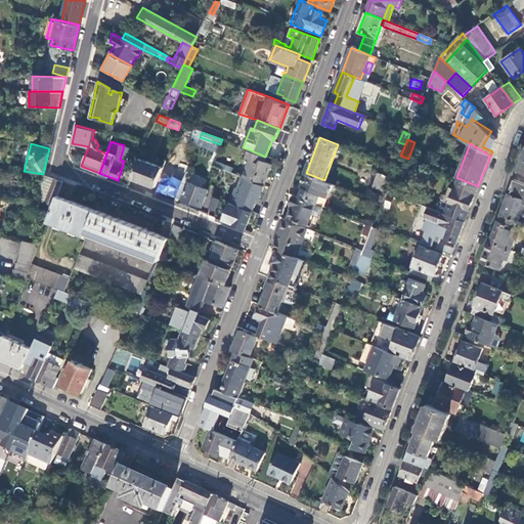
[(266,157),(265,157),(249,149),(245,159),(249,160),(243,177),(264,185),(272,164),(265,162),(266,157)]
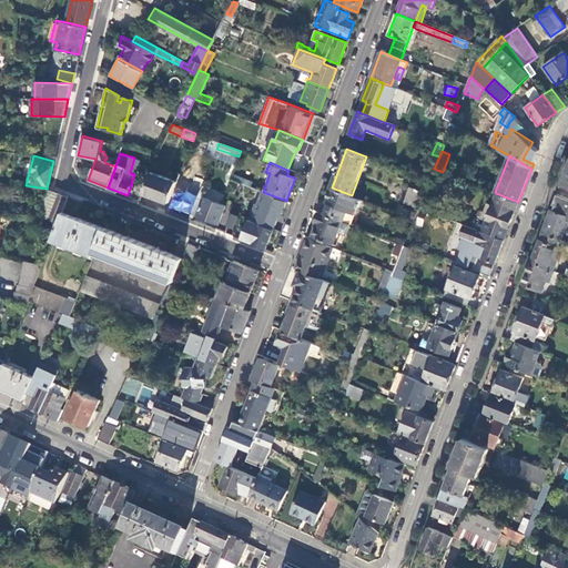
[(176,182),(151,172),(148,178),(142,192),(169,203),(176,182)]
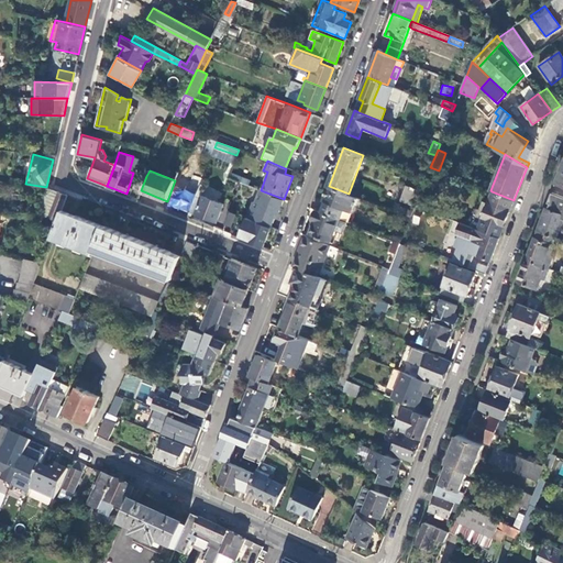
[(251,181),(229,173),(228,177),(249,186),(251,181)]
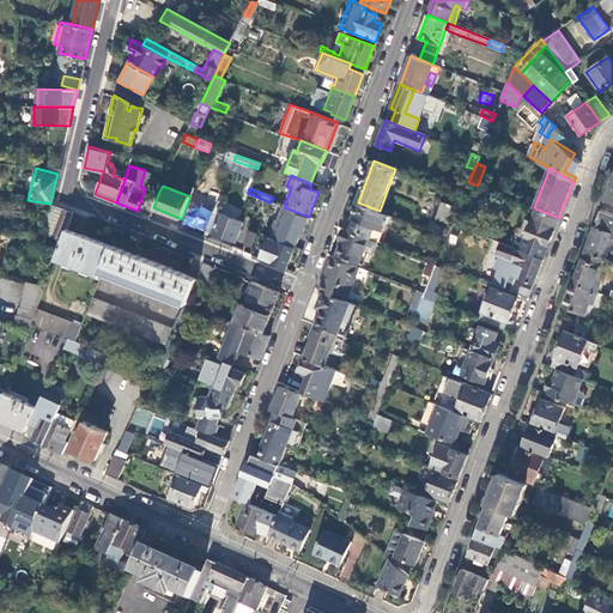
[(153,207),(159,192),(155,189),(151,198),(147,196),(141,212),(151,216),(153,207)]
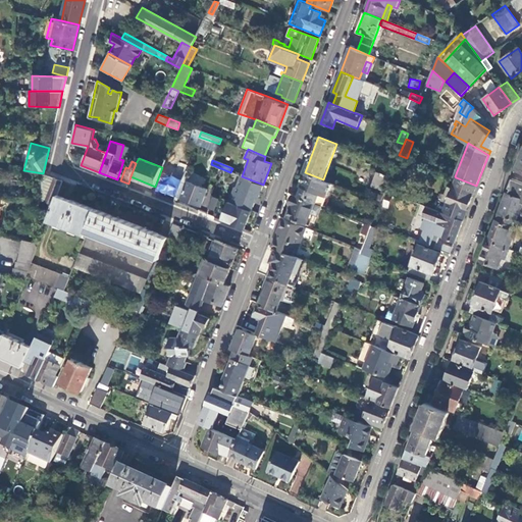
[(384,192),(390,177),(376,171),(370,187),(384,192)]
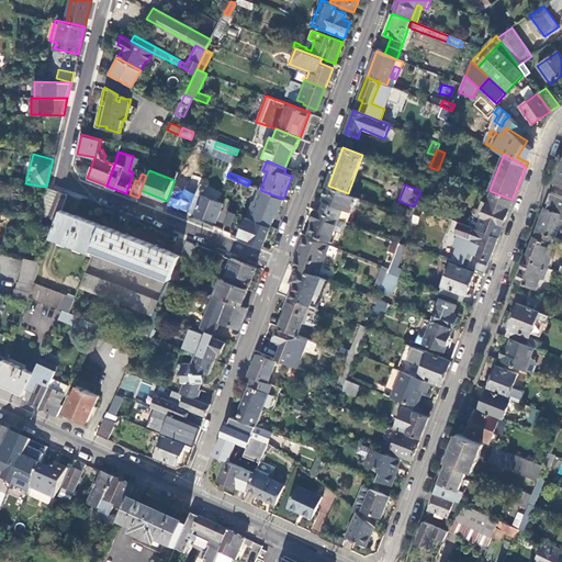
[(360,198),(348,193),(328,186),(323,201),(325,202),(321,212),(340,220),(344,210),(351,213),(355,204),(357,205),(360,198)]
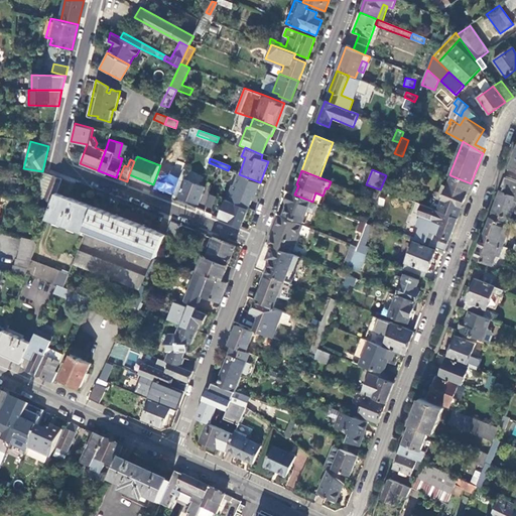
[(178,178),(179,178),(161,171),(155,187),(173,194),(178,178)]
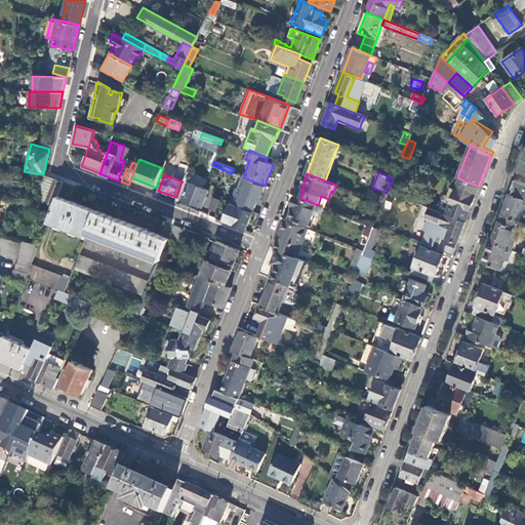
[(63,182),(53,177),(44,202),(53,206),(57,196),(63,182)]
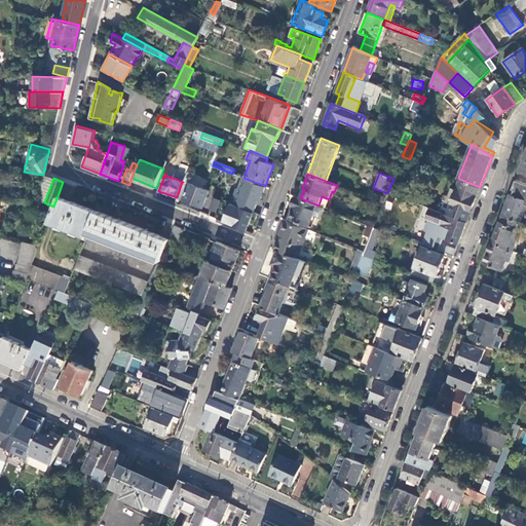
[(253,212),(258,199),(259,200),(265,186),(243,178),(242,178),(238,189),(236,188),(230,203),(236,205),(253,212)]
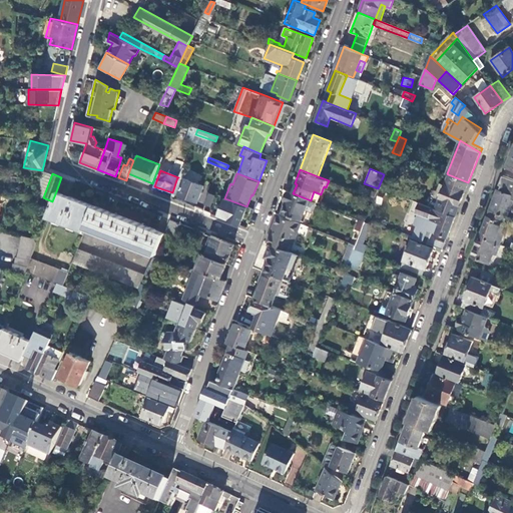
[(455,216),(468,182),(448,174),(445,184),(440,182),(435,195),(432,194),(427,205),(455,216)]
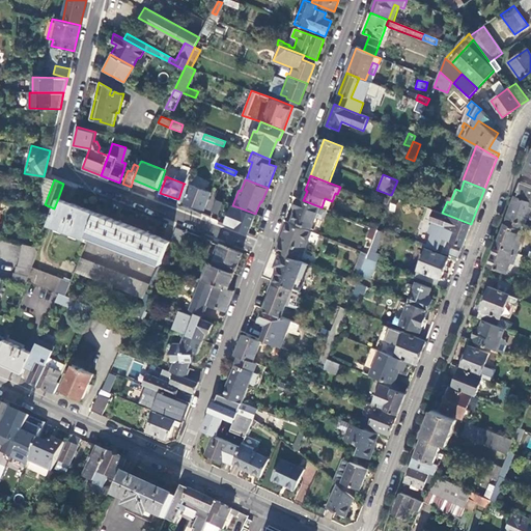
[(530,186),(521,182),(516,192),(519,192),(516,197),(514,196),(506,218),(525,225),(529,215),(530,215),(530,186)]
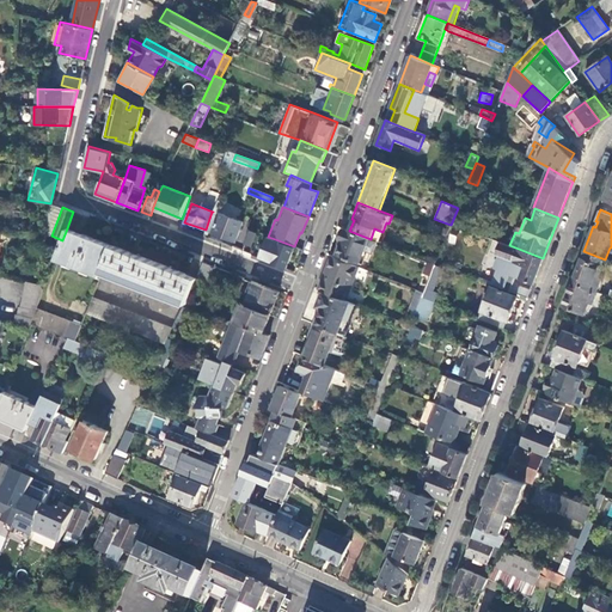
[(218,214),(212,212),(206,230),(236,242),(243,221),(219,212),(218,214)]
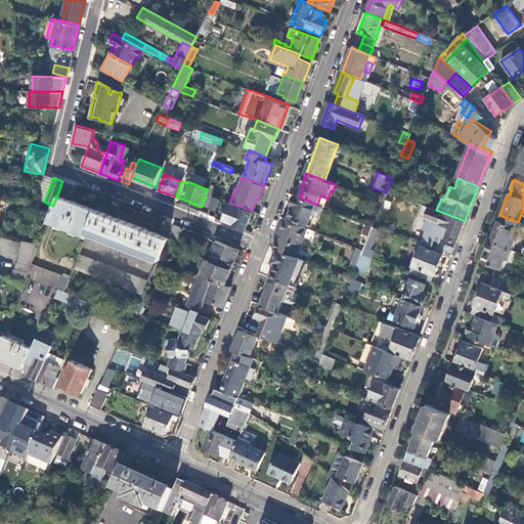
[(382,203),(384,198),(374,192),(370,199),(382,203)]
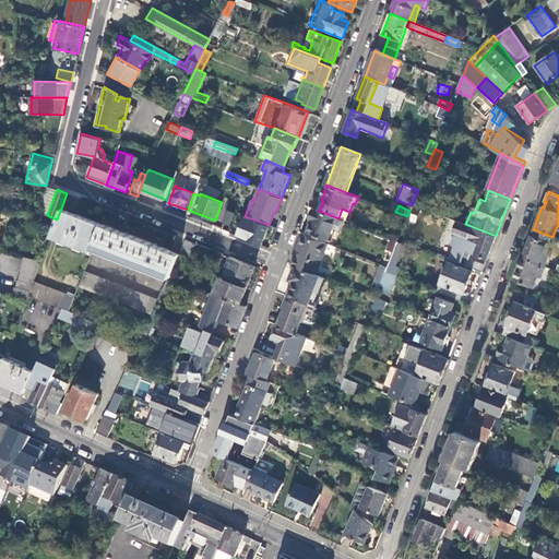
[(61,209),(57,219),(50,237),(92,252),(93,248),(102,224),(61,209)]
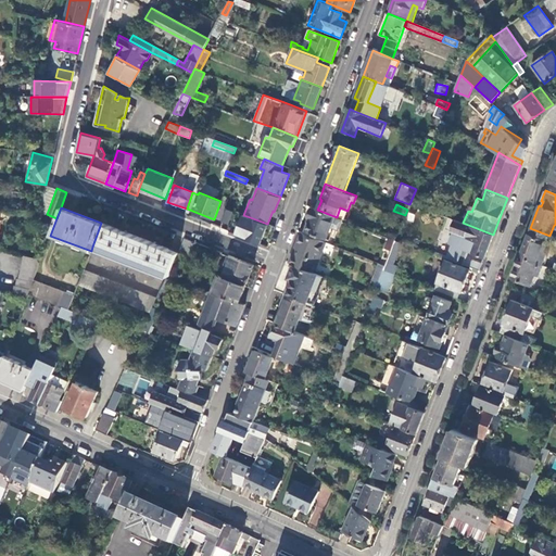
[(220,223),(229,226),(231,220),(242,225),(245,226),(248,219),(250,217),(243,215),(227,207),(220,223)]
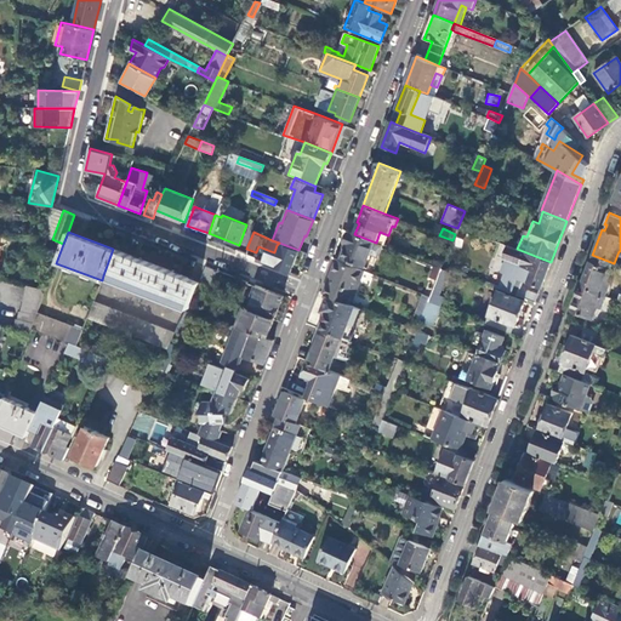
[(354,234),(348,232),(345,243),(347,244),(342,258),(369,268),(374,254),(382,257),(387,246),(376,243),(354,234)]
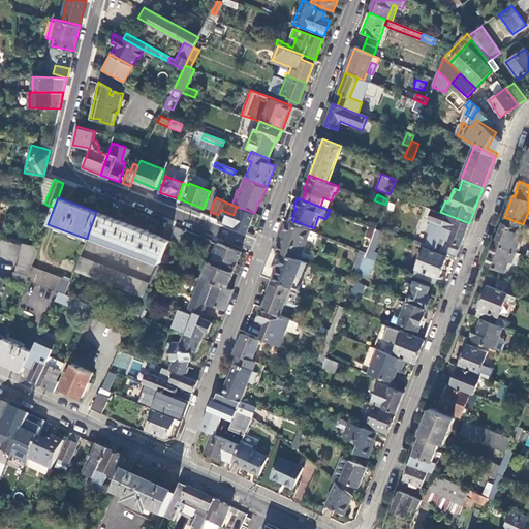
[(231,220),(229,225),(246,232),(251,218),(253,216),(236,209),(234,215),(231,220)]
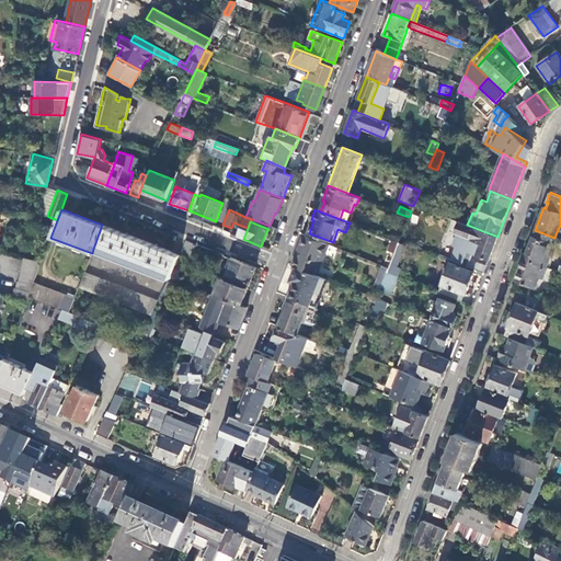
[(467,225),(457,221),(454,233),(456,235),(451,247),(455,248),(449,261),(483,273),(485,266),(470,260),(472,254),(489,260),(497,237),(467,225)]
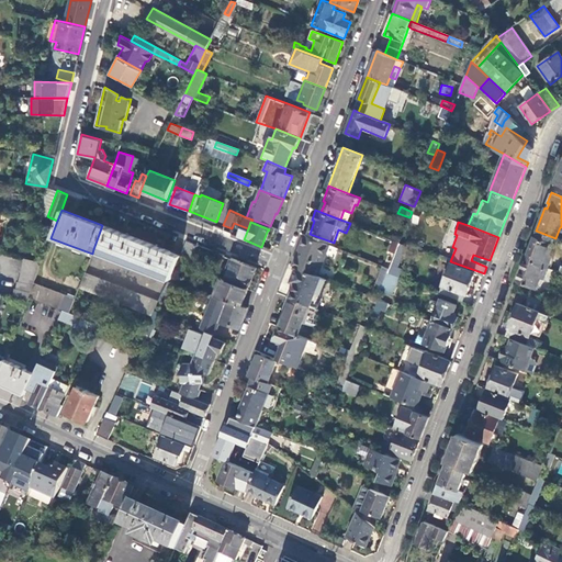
[(180,255),(102,225),(93,249),(169,278),(171,279),(180,255)]
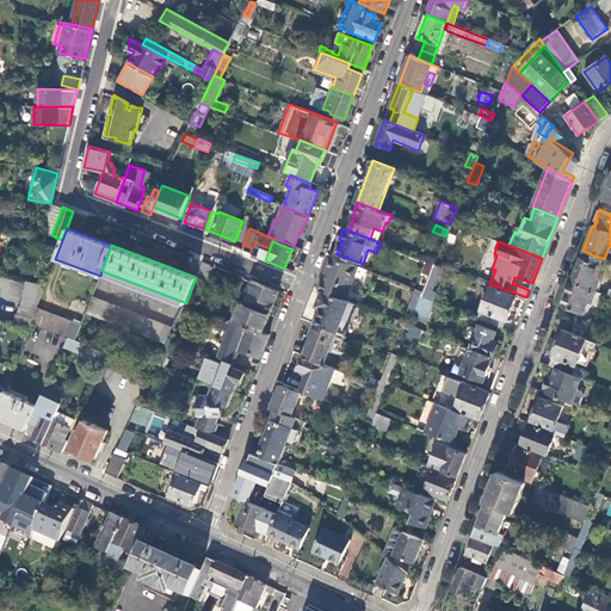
[(298,255),(301,250),(294,246),(292,250),(290,252),(298,255)]
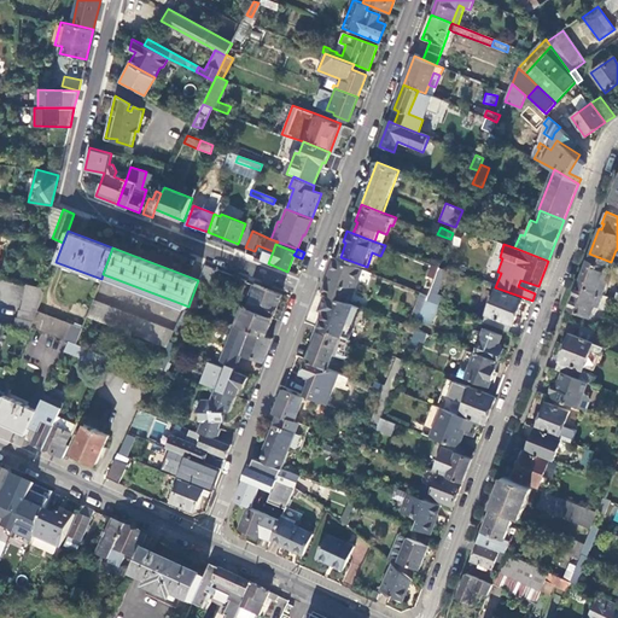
[(611,262),(589,254),(577,286),(602,296),(607,283),(604,281),(611,262)]
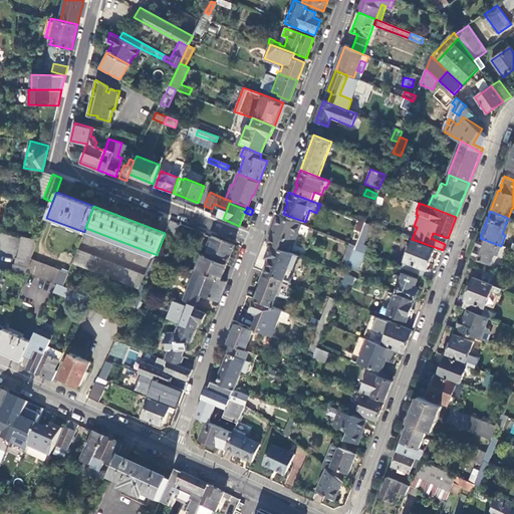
[(299,224),(279,216),(268,244),(271,245),(288,252),(299,224)]
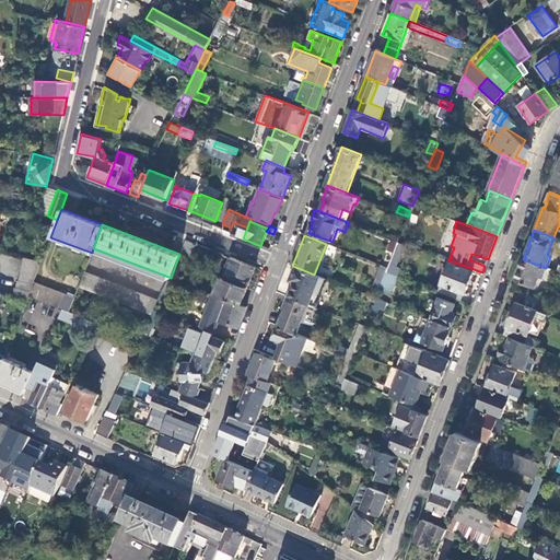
[(389,249),(395,251),(398,242),(393,240),(389,249)]
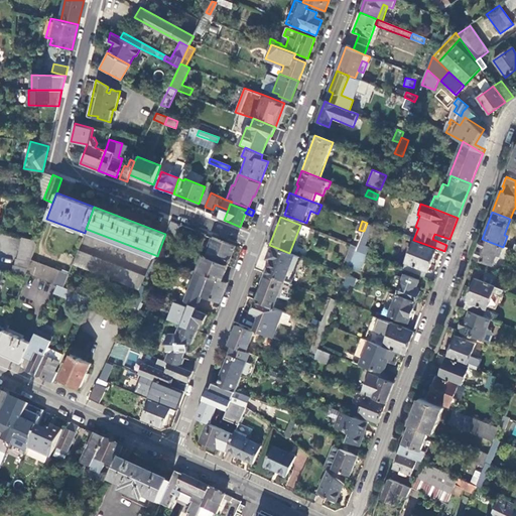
[(370,233),(373,224),(367,222),(367,223),(364,231),(370,233)]
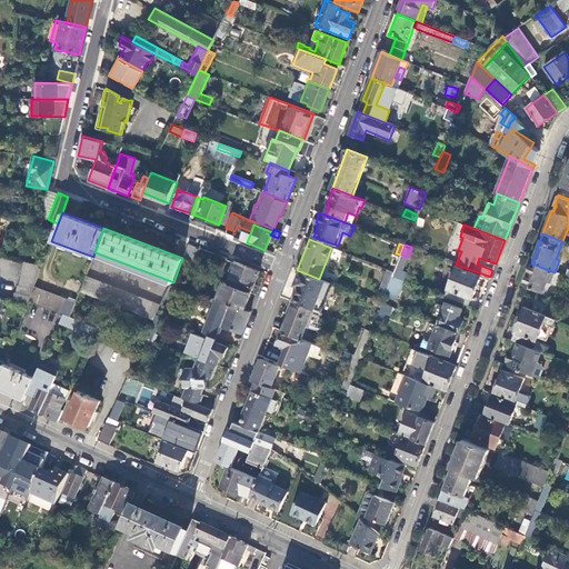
[(408,257),(401,255),(392,277),(399,279),(408,257)]
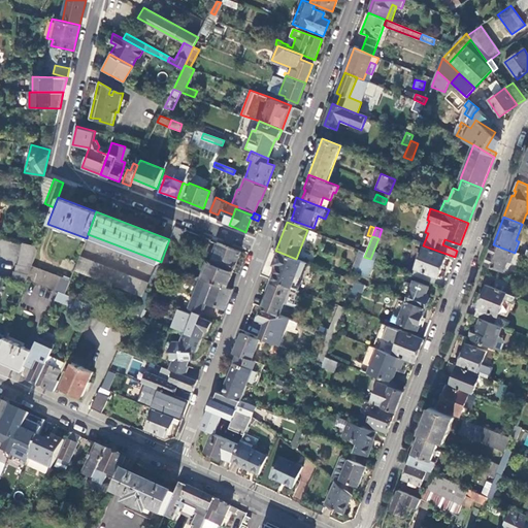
[(37,250),(36,245),(22,242),(18,265),(17,265),(14,272),(13,271),(12,279),(26,282),(27,278),(31,266),(37,250)]
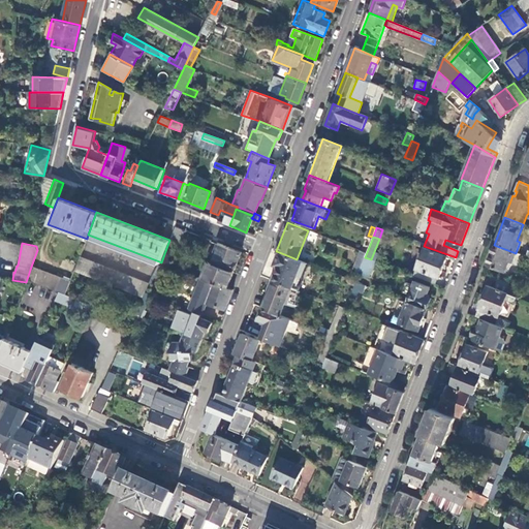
[(241,252),(218,243),(214,251),(216,252),(212,263),(207,262),(201,278),(227,287),(241,252)]
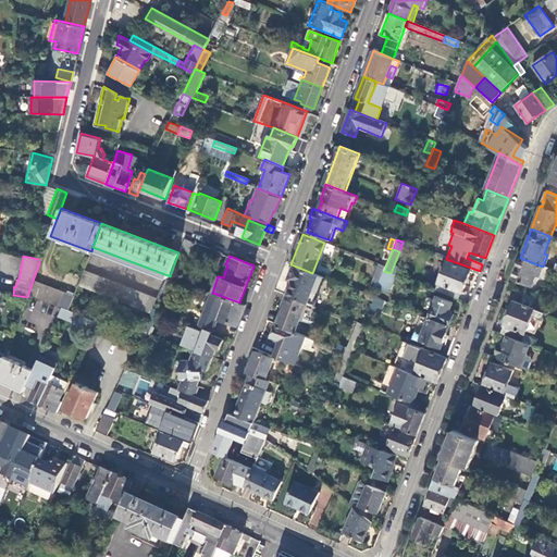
[(543,267),(520,258),(512,279),(532,286),(536,275),(541,277),(543,272),(549,274),(551,270),(543,267)]
